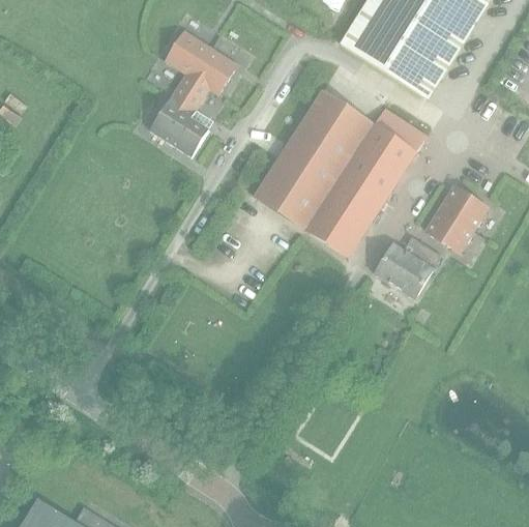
[(427,98),(489,0),(365,0),(339,44),(427,98)]
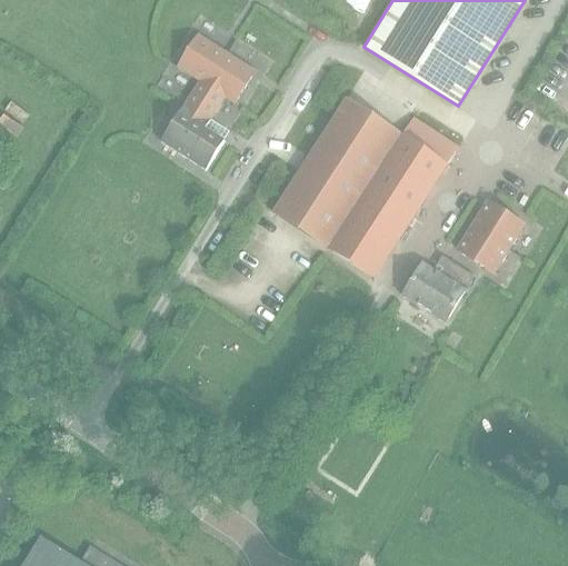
[(183,101),(159,139),(205,168),(222,139),(203,127),(209,118),(223,95),(232,101),(253,69),(197,33),(177,66),(198,79),(183,101)]
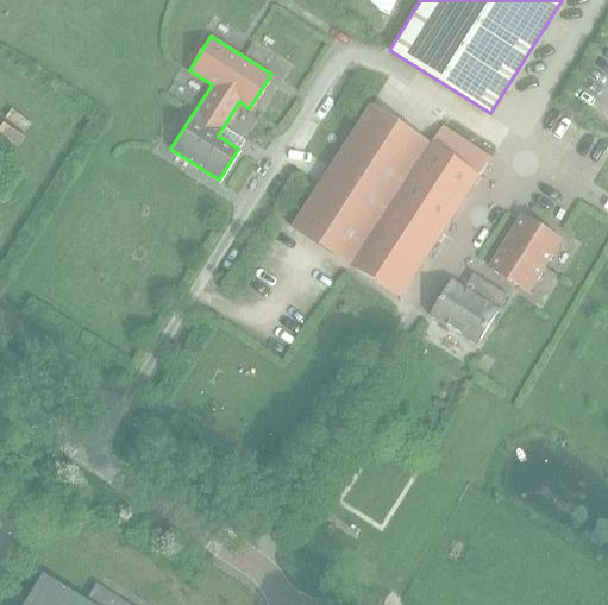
[(368,105),(290,225),(399,295),(489,155),(440,124),(427,144),(368,105)]
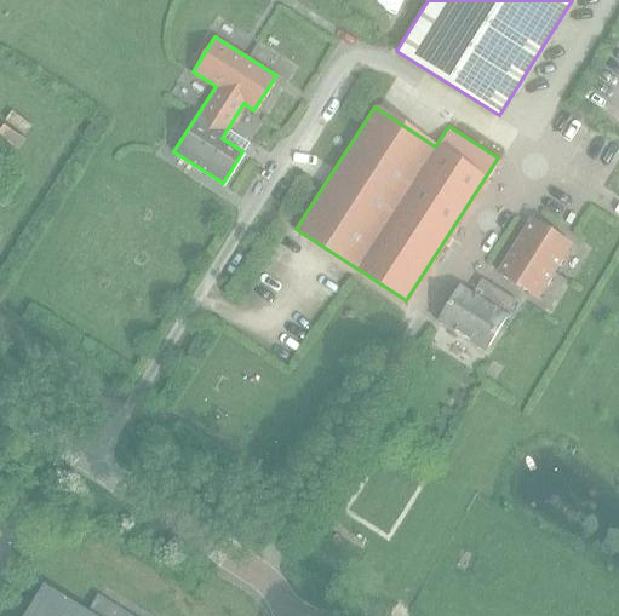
[(536,295),(569,243),(528,218),(496,271),(536,295)]
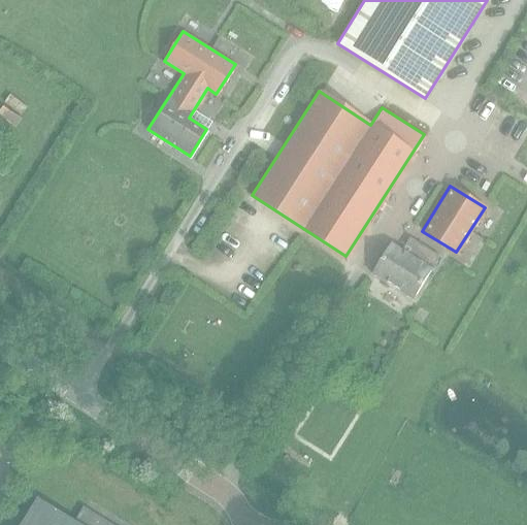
[(412,297),(438,254),(416,240),(407,253),(391,242),(372,272),(412,297)]
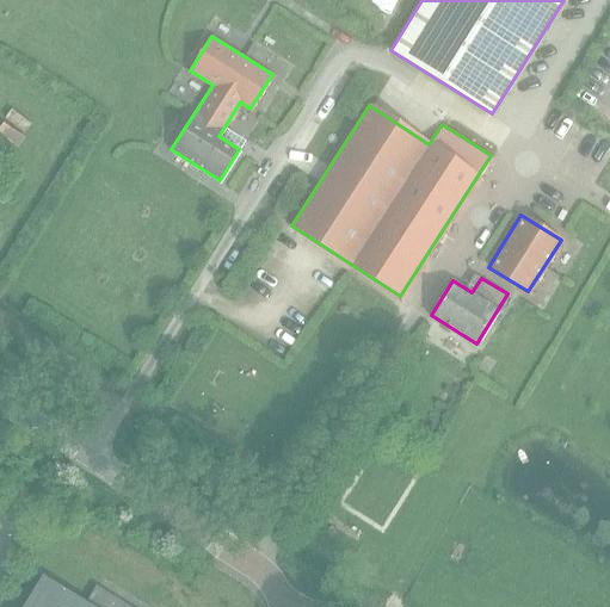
[(133,606),(96,583),(85,601),(42,575),(22,606),(133,606)]
